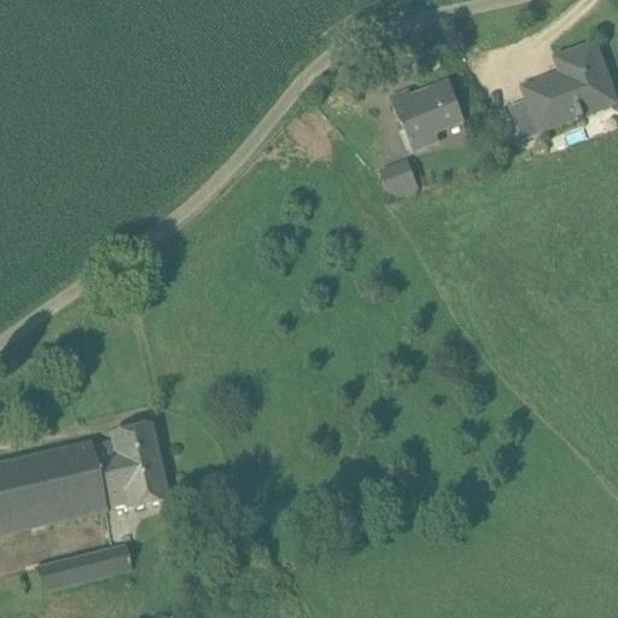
[(596,50),(555,64),(561,81),(528,93),(535,112),(544,139),(586,124),(582,114),(610,104),(600,74),(604,73),(596,50)]
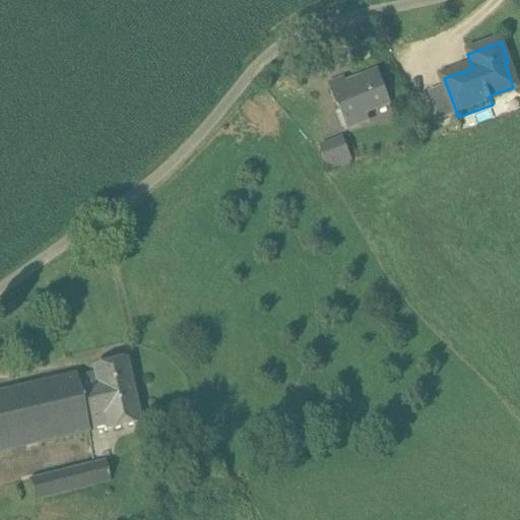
[(377,73),(345,85),(344,81),(330,86),(339,108),(338,108),(339,112),(341,112),(347,128),(369,120),(366,114),(390,104),(378,71),(377,72),(377,73)]
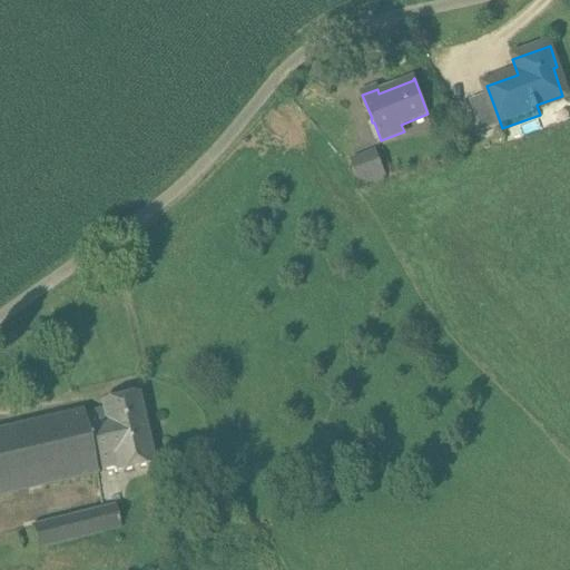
[(493,104),(474,110),(482,135),(502,128),(493,104)]
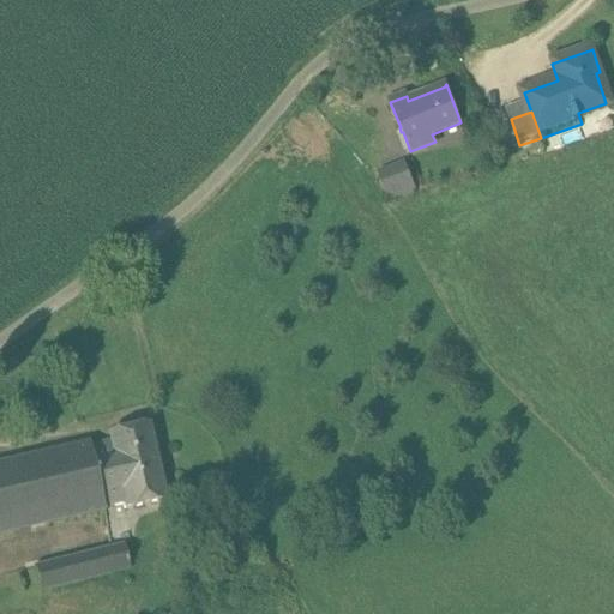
[(407,164),(378,175),(387,199),(415,188),(407,164)]
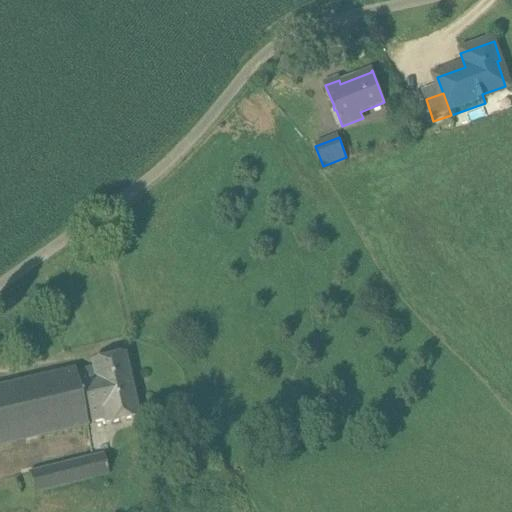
[(92,359),(12,379),(24,428),(99,409),(101,415),(141,405),(125,343),(90,352),(92,359)]
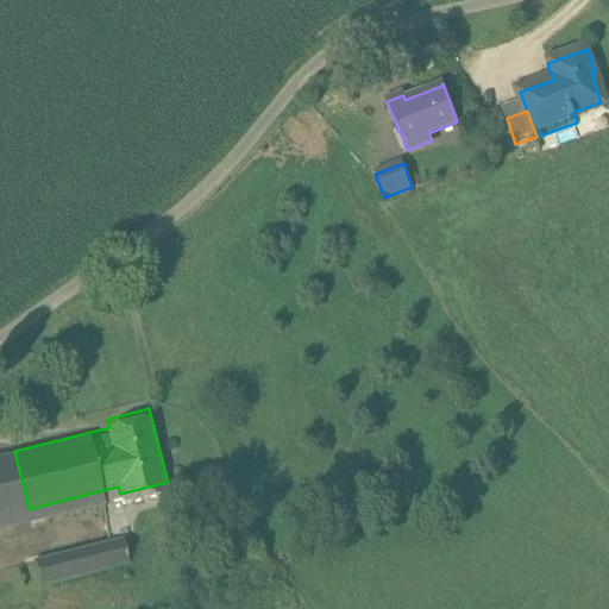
[(14,451),(0,453),(0,516),(29,509),(14,451)]
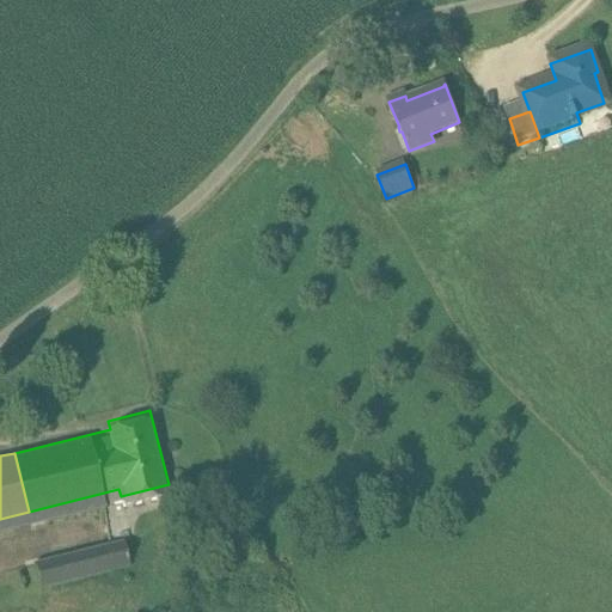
[(124,533),(36,555),(42,580),(130,560),(124,533)]
